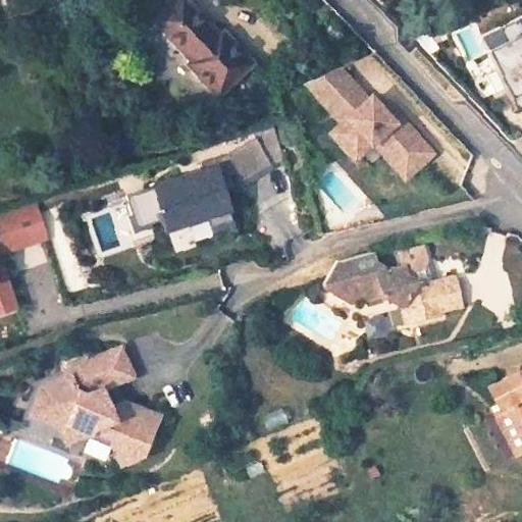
[(180,0),(175,0),(152,21),(190,63),(186,67),(212,98),(248,66),(220,35),(216,38),(180,0)]
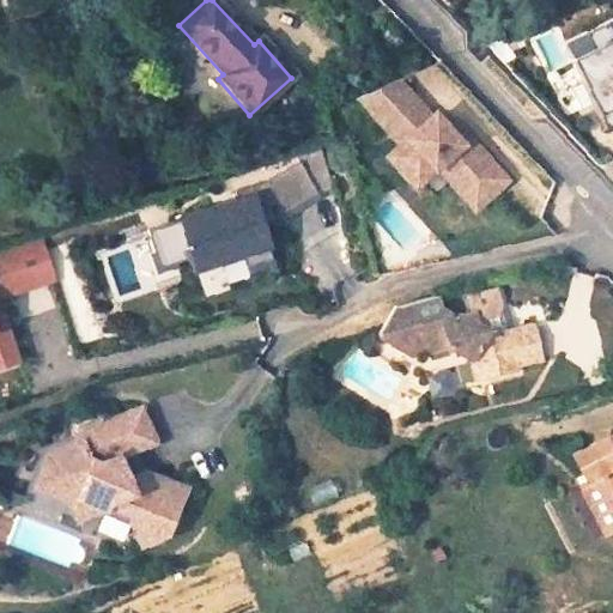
[(588,123),(612,115),(612,23),(560,40),(588,123)]
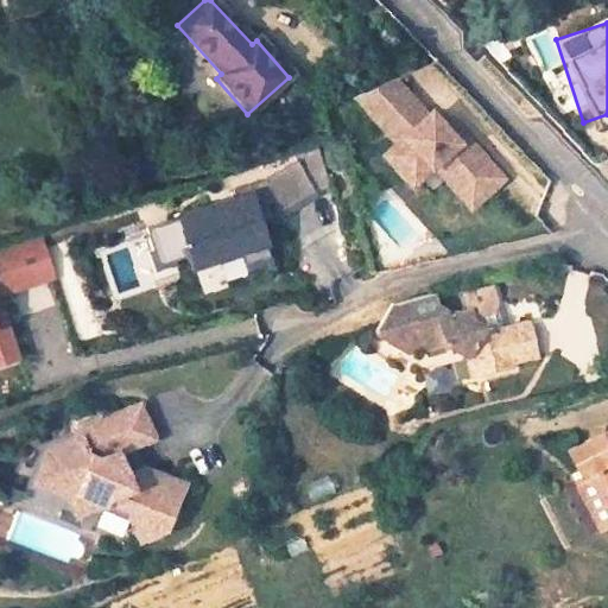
[(475,125),(468,131),(456,118),(442,102),(437,106),(407,73),(355,96),(398,144),(390,151),(417,181),(434,164),(444,176),(456,166),(482,196),(513,168),(475,125)]
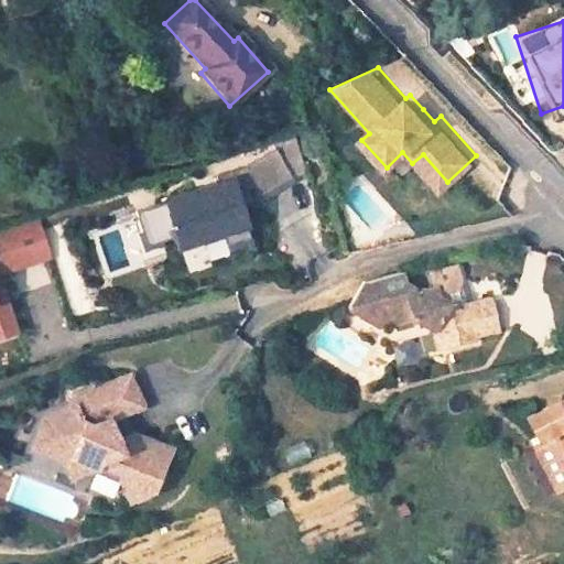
[(434,121),(441,116),(431,104),(423,109),(434,121)]
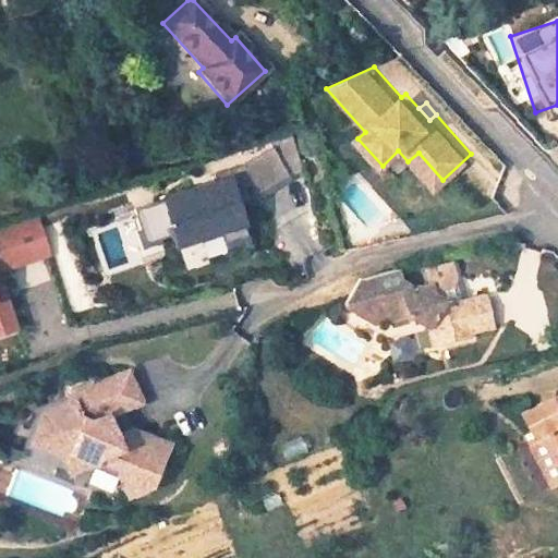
[(214,173),(217,183),(133,210),(144,245),(176,234),(179,244),(199,239),(220,232),(223,243),(247,234),(238,205),(233,191),(250,185),(255,194),(287,176),(302,171),(291,134),(269,140),(271,146),(238,166),(214,173)]
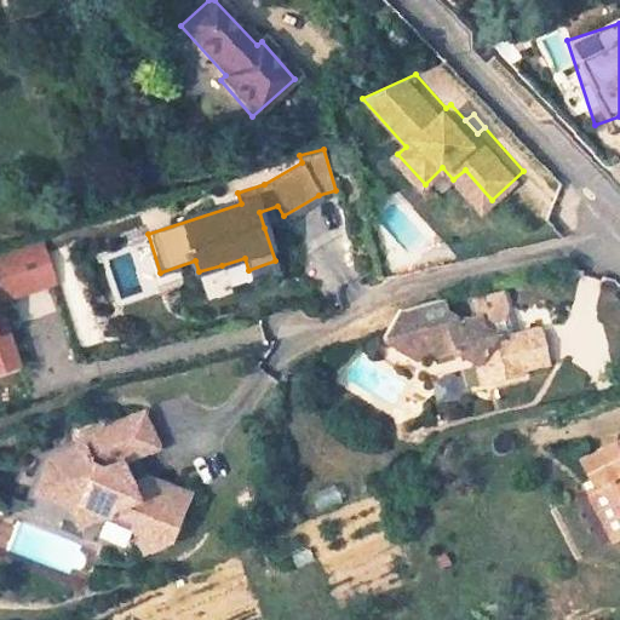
[(425,184),(397,154),(394,158),(420,188),(425,184)]
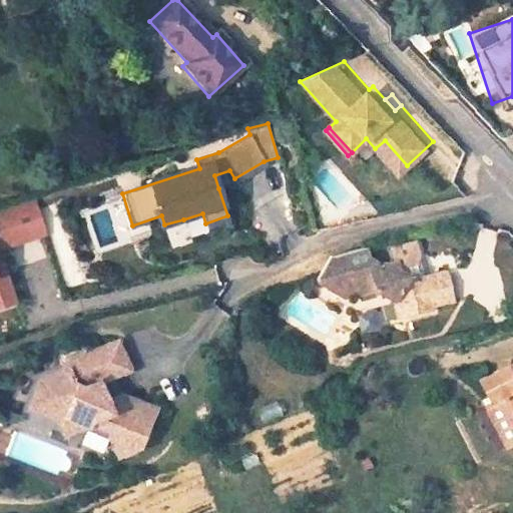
[(385,140),(375,148),(398,173),(407,165),(385,140)]
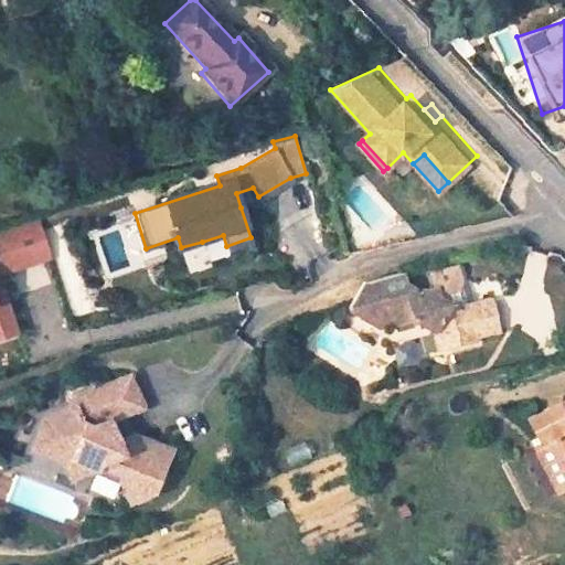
[(236,193),(241,208),(258,196),(253,188),(236,193)]
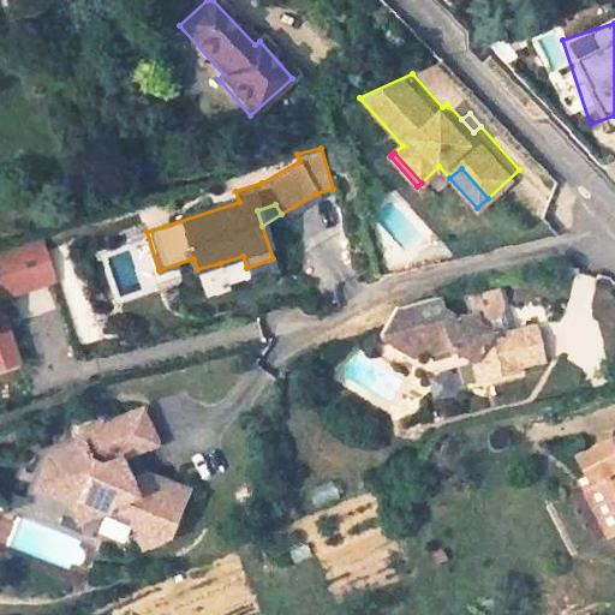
[(0,372),(23,366),(5,298),(58,284),(46,240),(0,252),(0,372)]
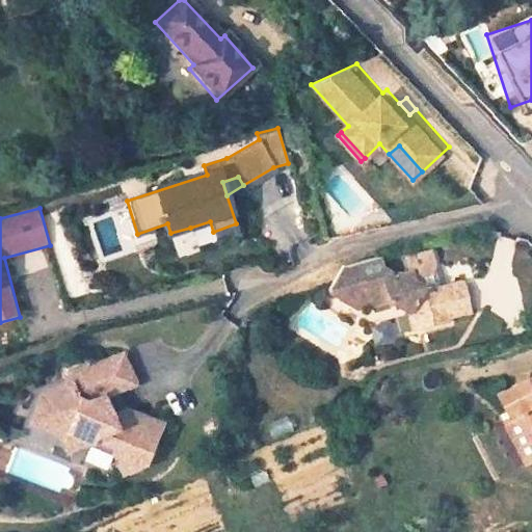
[(210,221),(190,228),(196,246),(216,240),(213,232),(210,221)]
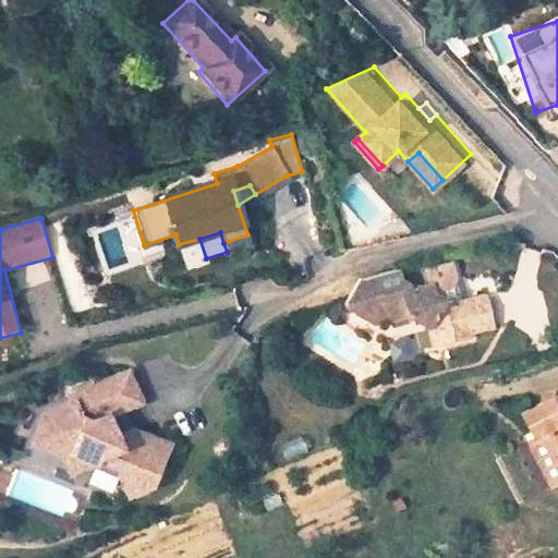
[(346,303),(350,306),(376,322),(381,313),(390,318),(413,315),(427,325),(432,344),(468,335),(466,329),(459,300),(451,295),(449,284),(453,277),(449,262),(424,268),(428,283),(411,288),(411,286),(399,278),(397,268),(360,277),(346,303)]
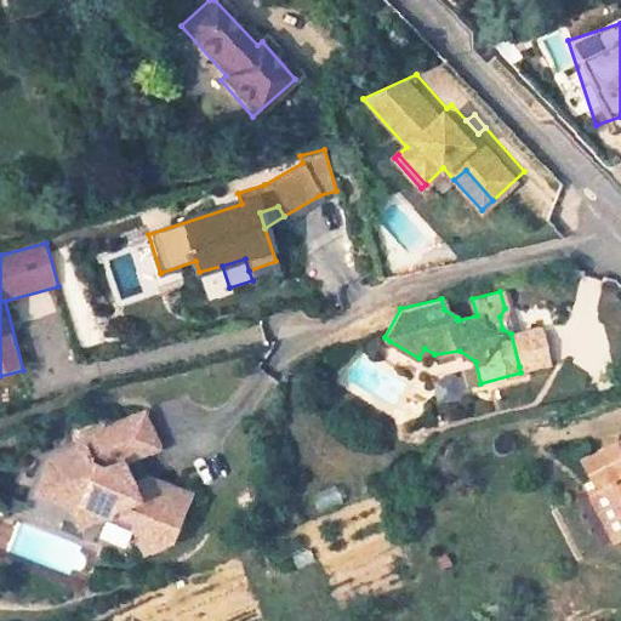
[(540,326),(511,334),(519,366),(548,359),(540,326)]
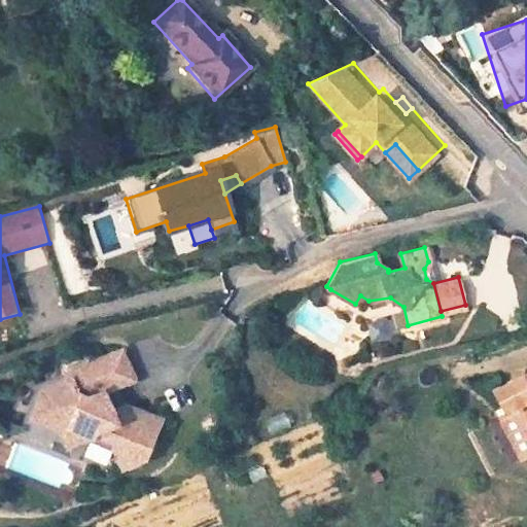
[(163,421),(129,406),(114,413),(107,393),(137,381),(125,351),(93,363),(69,374),(71,380),(45,391),(35,419),(61,429),(69,426),(93,436),(92,438),(114,449),(119,459),(124,469),(144,461),(142,456),(150,452),(163,421)]
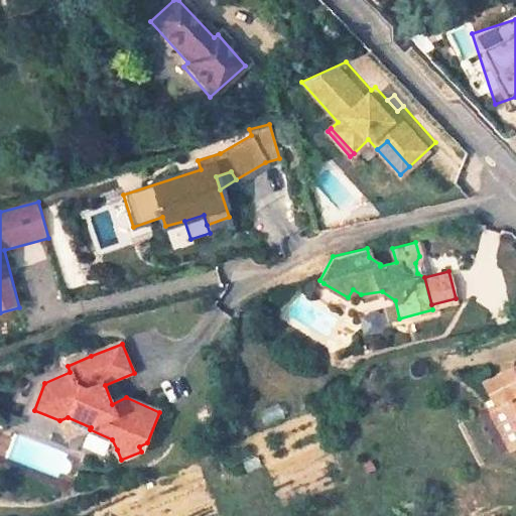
[(502,402),(515,430),(515,364),(482,381),(494,406),(502,402)]
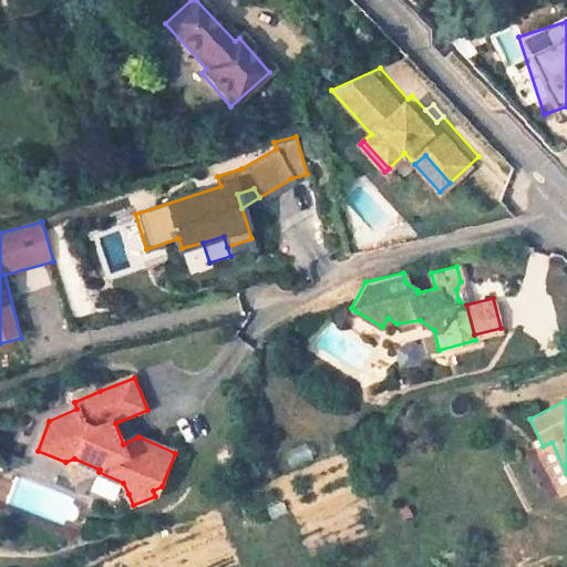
[(566,487),(566,473),(552,442),(543,446),(564,490),(566,487)]
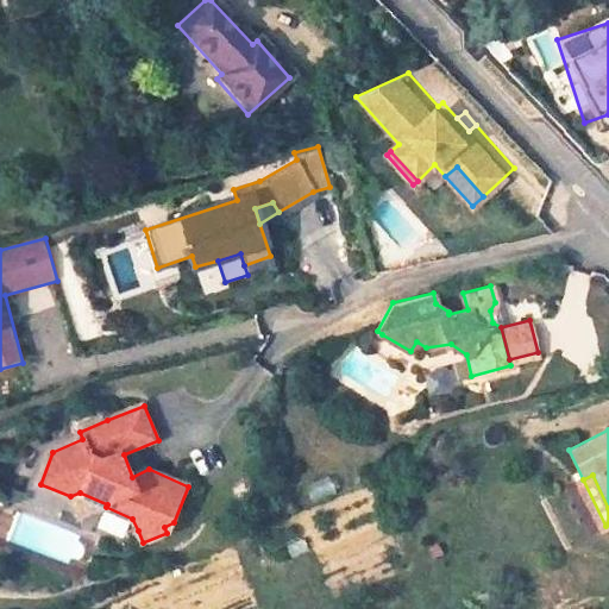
[(80,493),(70,496),(80,515),(106,507),(107,504),(80,493)]
